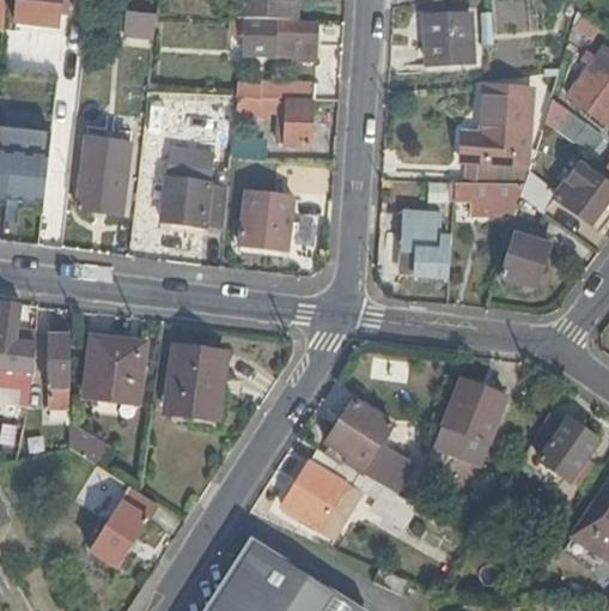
[(17,0),(14,20),(54,26),(55,16),(62,16),(64,0),(17,0)]
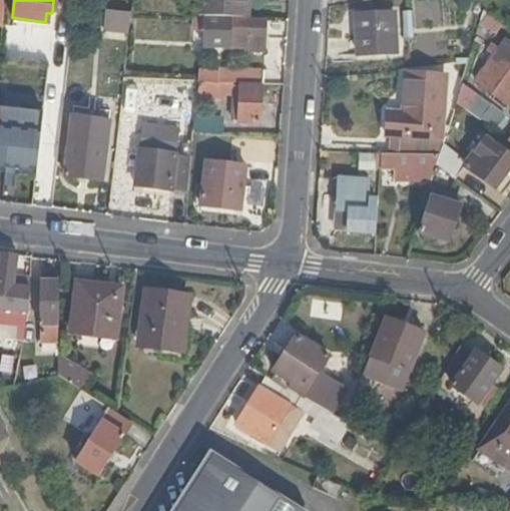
[(245,16),(246,0),(196,0),(196,14),(201,14),(245,16)]
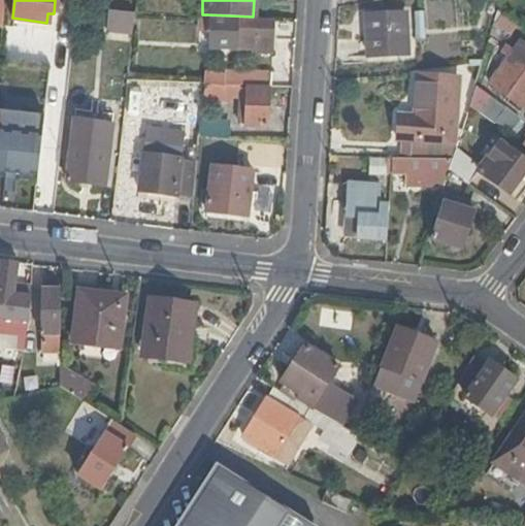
[(131,29),(133,11),(106,10),(104,27),(131,29)]
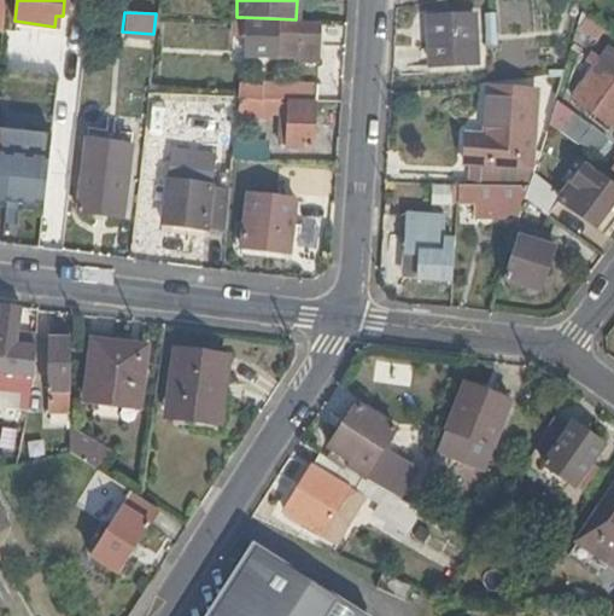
[(472,17),(426,19),(427,67),(473,64),(472,17)]
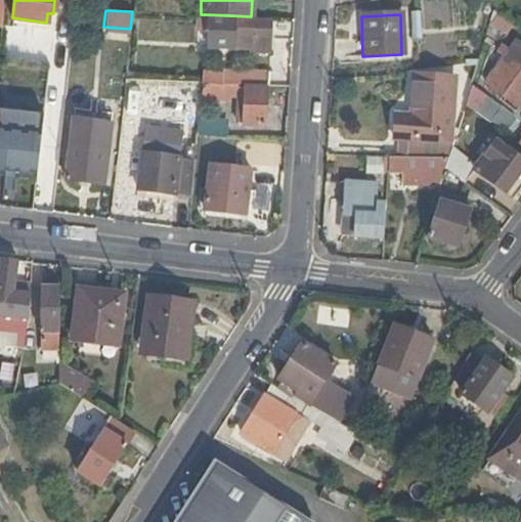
[(268,20),(206,16),(204,46),(249,48),(249,44),(255,44),(256,39),(267,39),(268,20)]
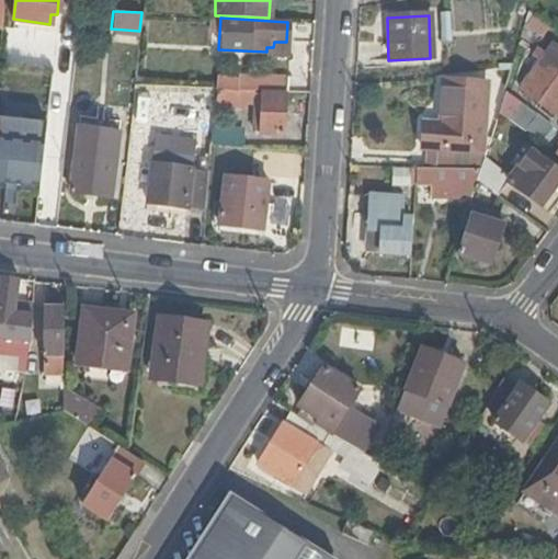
[(557,47),(550,43),(517,87),(555,114),(557,110),(557,47)]
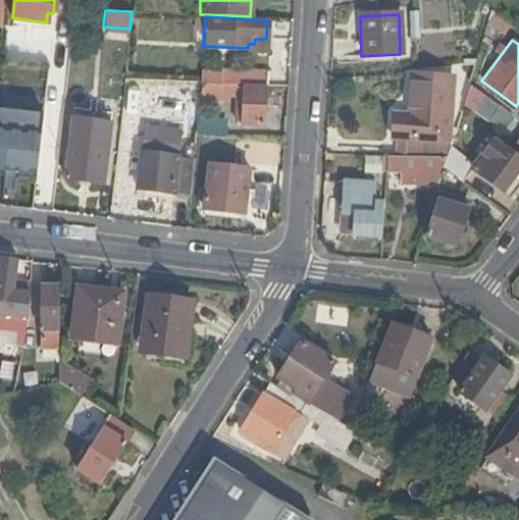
[(234,84),(265,85),(265,70),(220,68),(220,83),(234,84)]
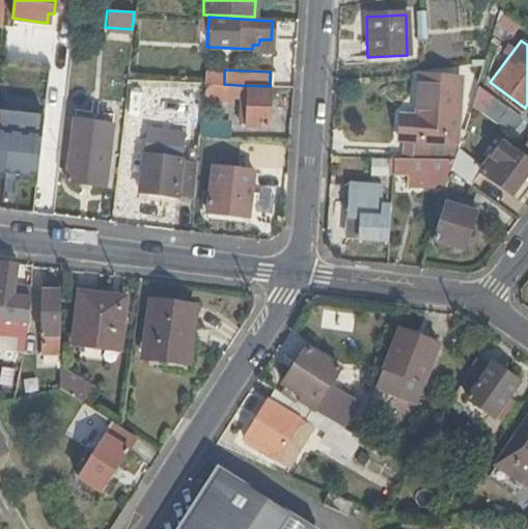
[(455,150),(462,129),(454,129),(459,76),(417,74),(415,116),(399,114),(397,139),(404,140),(404,157),(452,159),(455,150)]
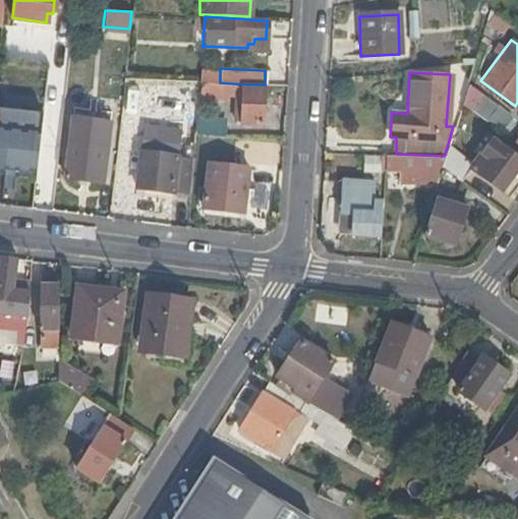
[(233,83),(220,82),(219,94),(238,95),(238,105),(236,105),(235,121),(241,121),(241,123),(261,123),(263,87),(233,85),(233,83)]
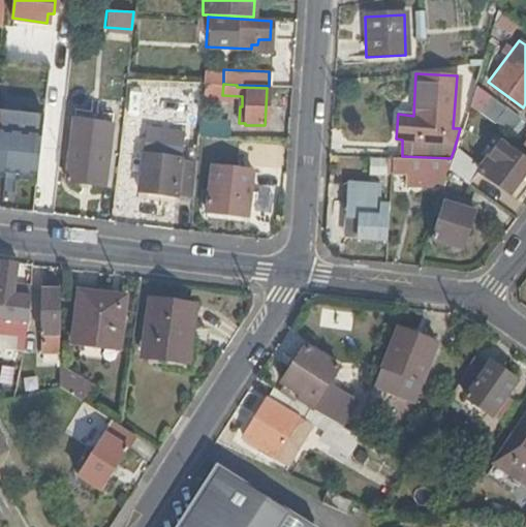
[(469,105),(481,114),(492,98),(475,87),(469,105)]
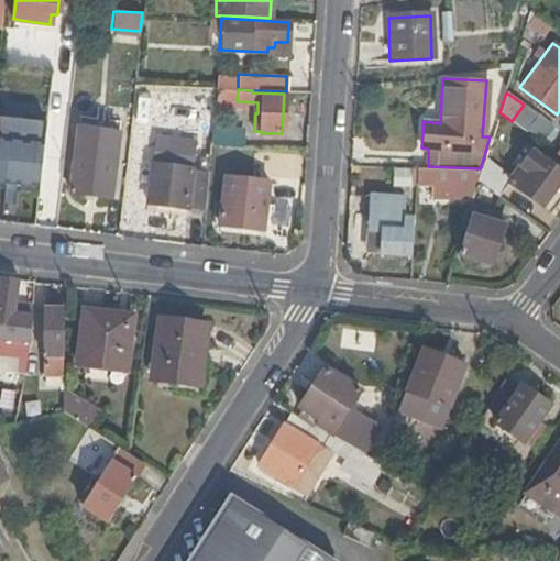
[(69,193),(105,196),(111,135),(76,132),(69,193)]
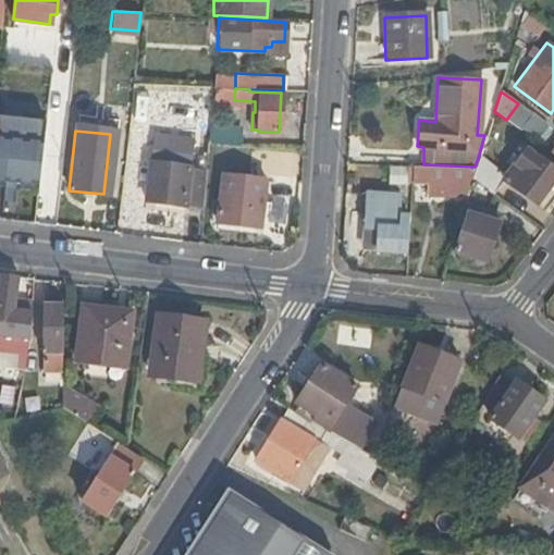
[(504,179),(536,204),(553,179),(553,169),(526,148),(504,179)]
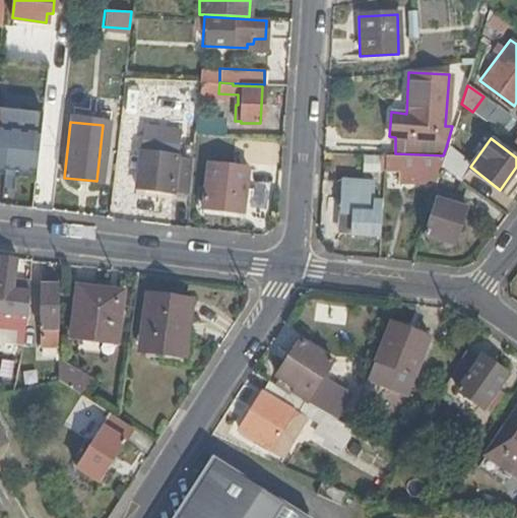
[(441,165),(460,179),(470,167),(446,147),(443,155),(441,165)]
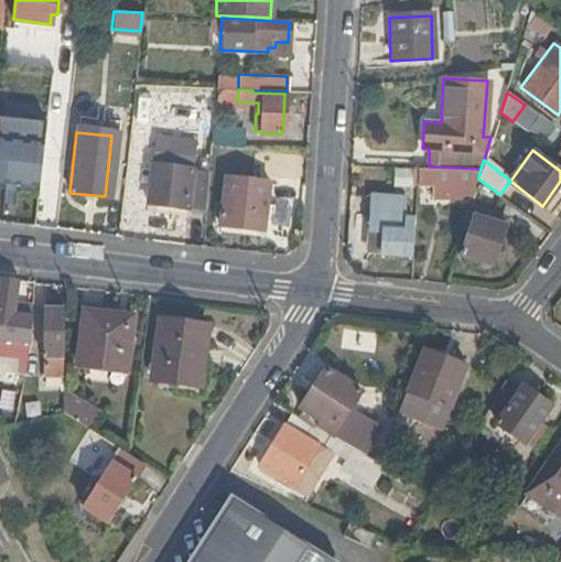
[(190,184),(192,170),(151,163),(146,202),(186,207),(189,198),(195,200),(197,185),(190,184)]
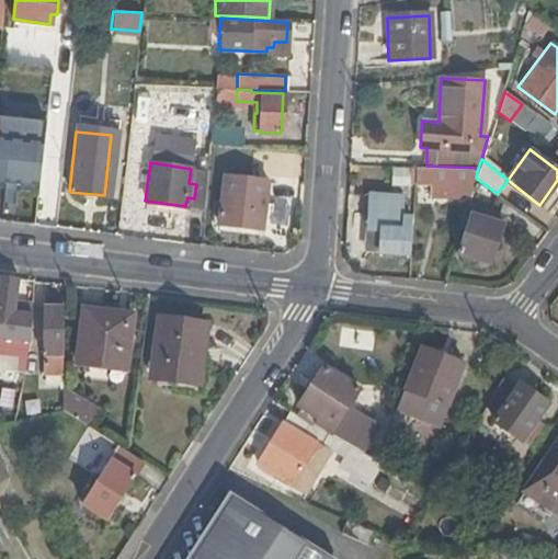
[(416,166),(394,164),(393,182),(411,183),(414,181),(416,166)]
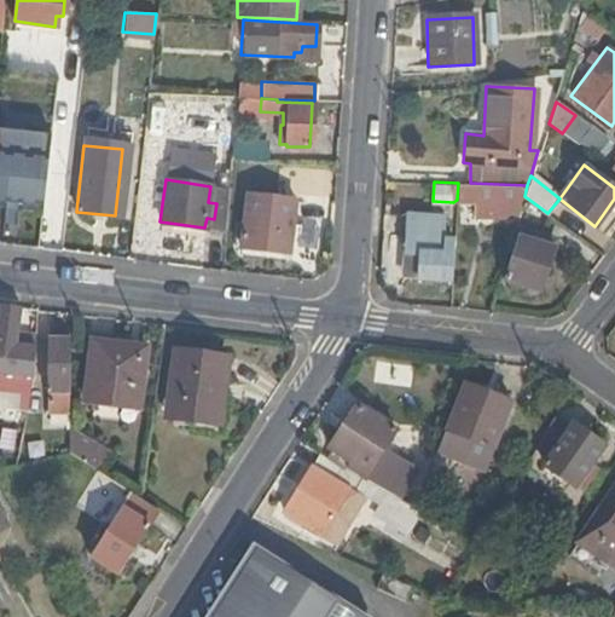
[(527,185),(470,183),(458,183),(457,200),(474,201),(510,203),(509,215),(518,215),(524,196),(527,185)]
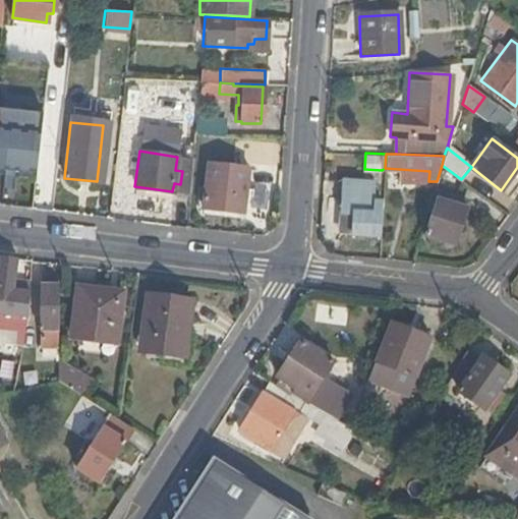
[(192,160),(192,158),(177,157),(175,170),(182,171),(180,184),(174,183),(172,191),(189,193),(189,191),(192,160)]
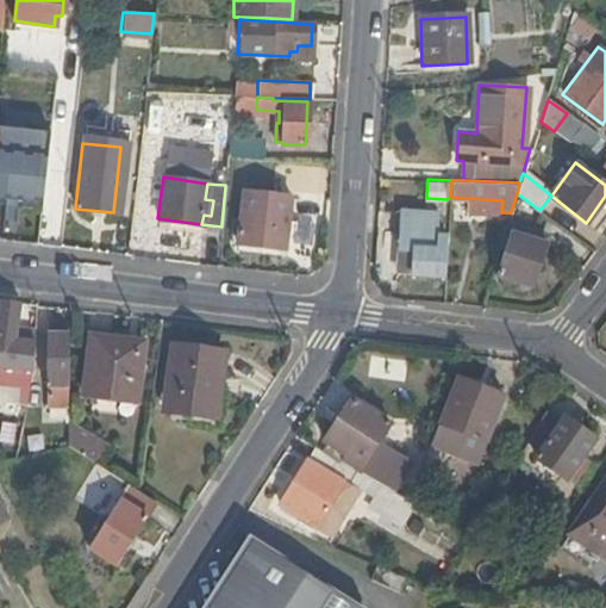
[(243,188),(225,187),(222,224),(239,225),(243,188)]
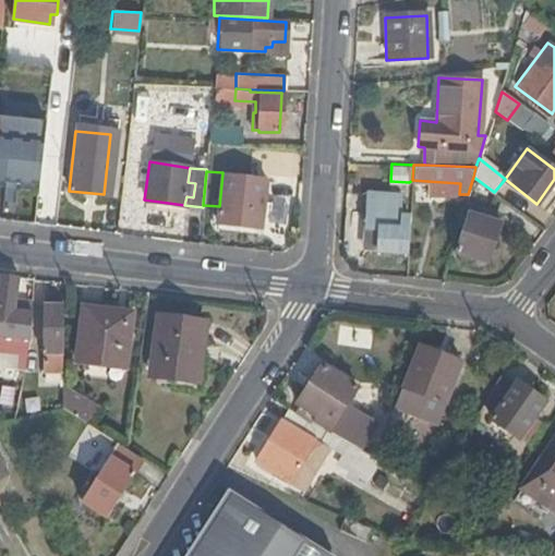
[(266,177),(222,172),(219,206),(218,221),(261,225),(266,177)]
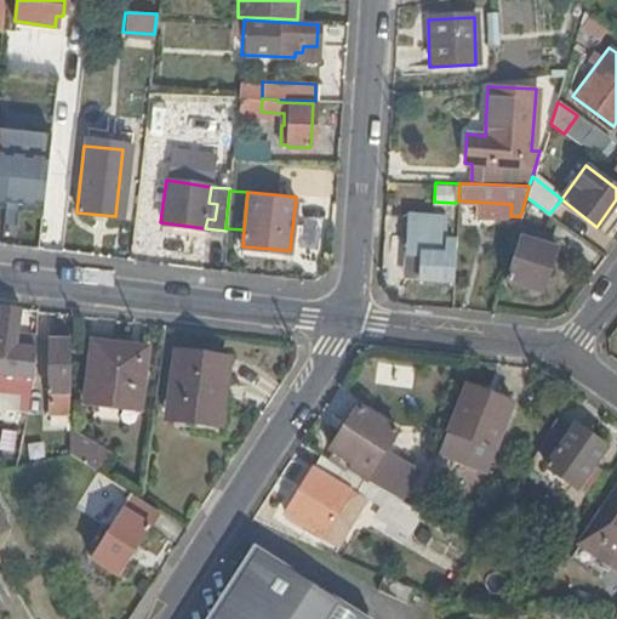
[(519,219),(520,216),(510,216),(512,204),(475,202),(475,216),(519,219)]
